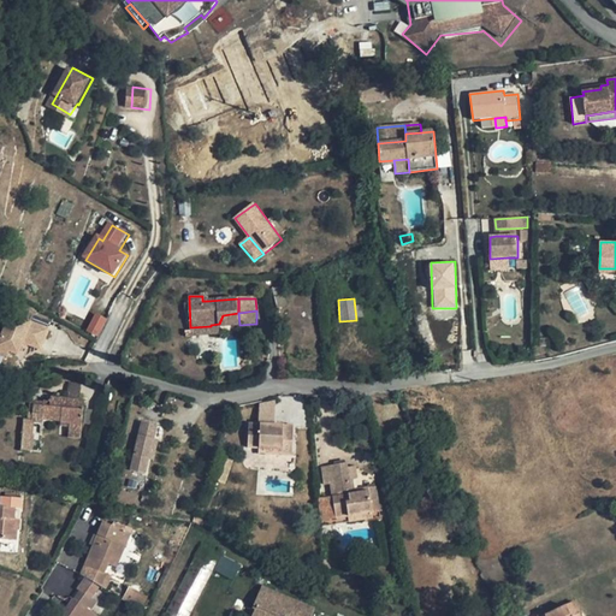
[(95,312),(86,331),(98,337),(107,318),(95,312)]
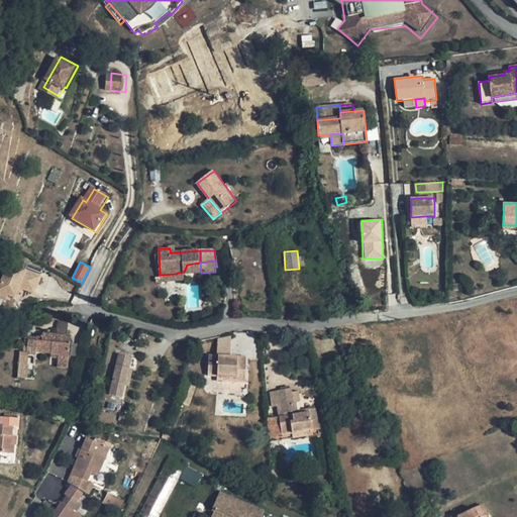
[(201,273),(200,263),(187,265),(184,272),(184,275),(201,274),(201,273)]
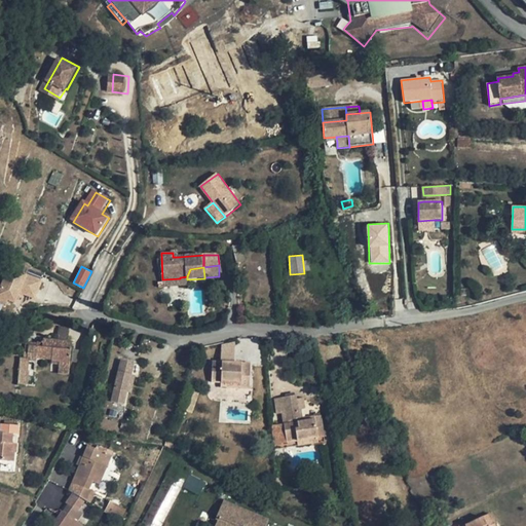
[(10,268),(0,297),(11,300),(17,303),(20,297),(22,293),(27,294),(37,298),(43,280),(10,268)]
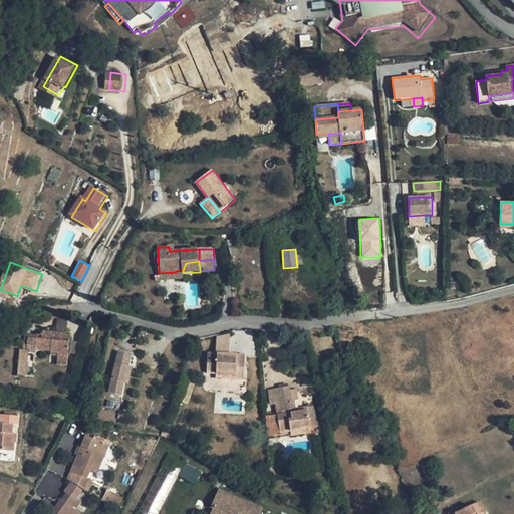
[(11,293),(0,290),(0,295),(9,298),(11,293)]
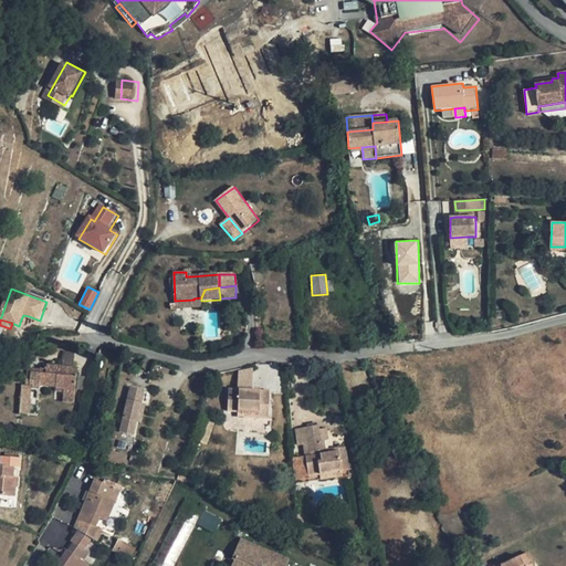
[(74,354),(63,353),(62,366),(73,367),(74,354)]
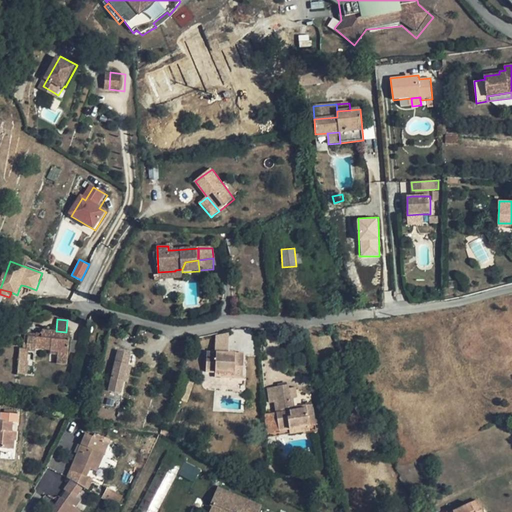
[(56,331),(42,329),(42,332),(37,331),(36,337),(28,336),(27,344),(23,344),(23,349),(27,349),(27,350),(36,351),(36,348),(51,349),(50,351),(58,352),(68,353),(71,333),(66,332),(56,331)]
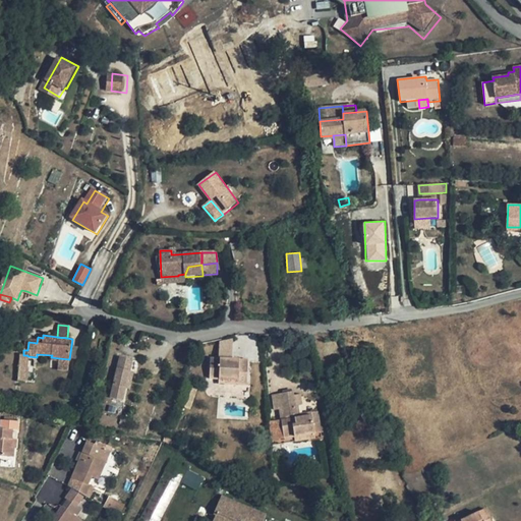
[(23,355),(20,354),(18,381),(29,382),(30,368),(26,368),(27,356),(27,355),(23,355)]
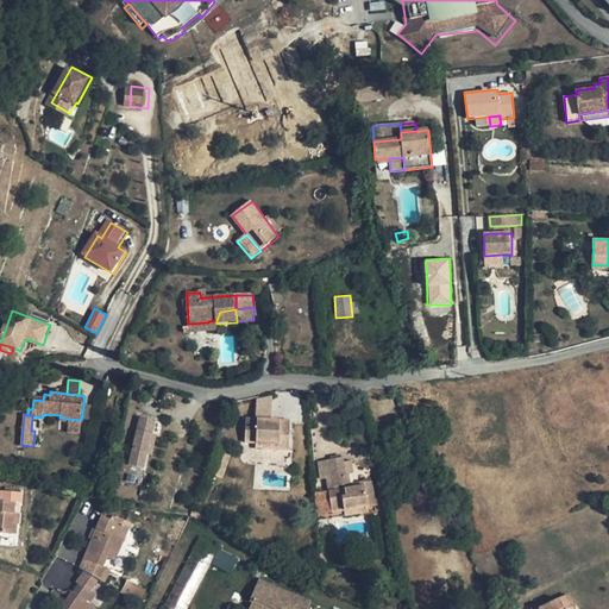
[(156,420),(140,416),(129,465),(144,469),(148,453),(152,433),(156,420)]
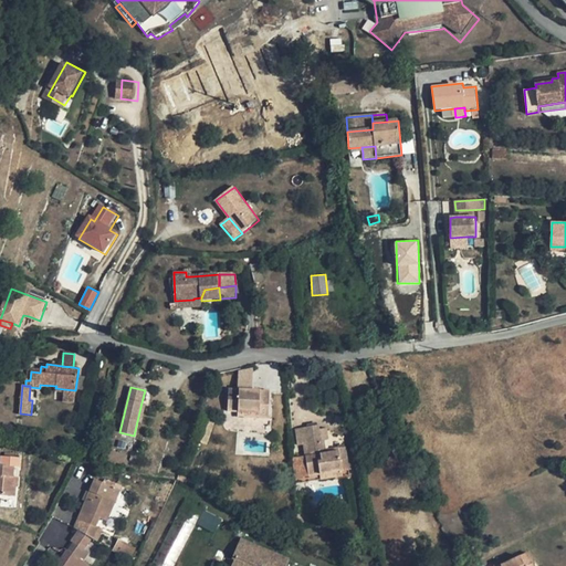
[(270,391),(229,388),(228,410),(239,410),(260,412),(260,418),(269,418),(270,391)]
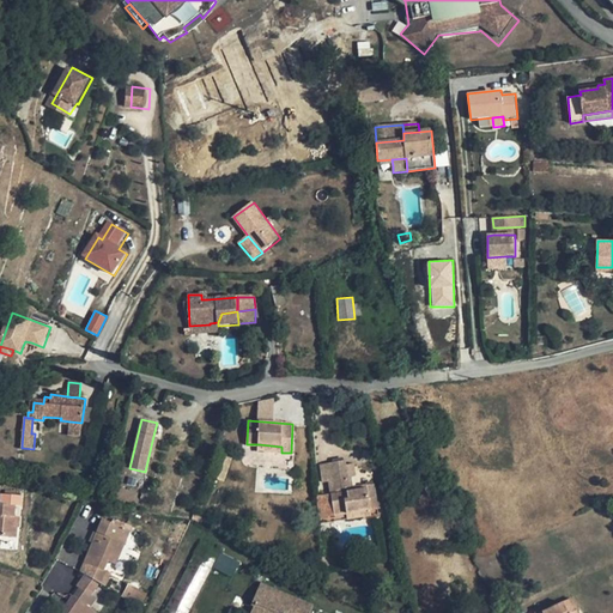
[(70,422),(70,425),(68,435),(80,437),(82,423),(70,422)]
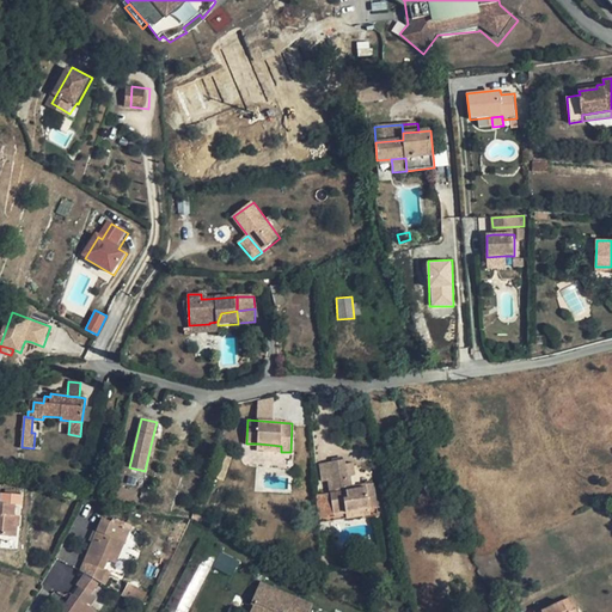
[(158,436),(153,435),(148,456),(153,457),(158,436)]
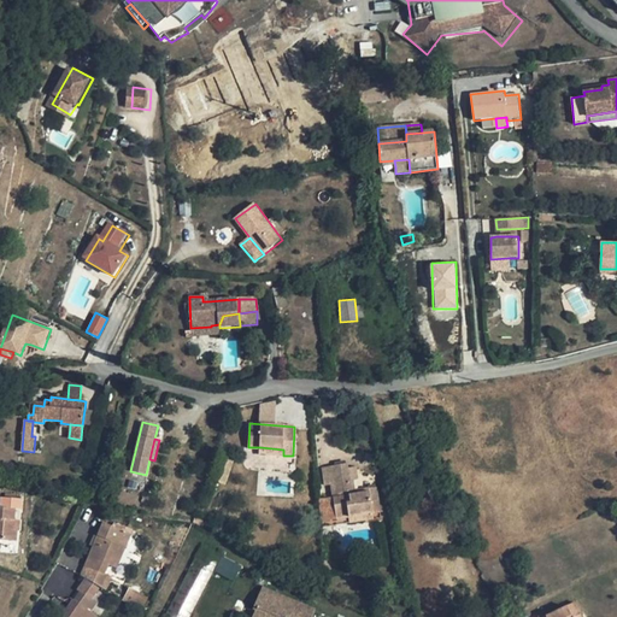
[(233,460),(221,456),(213,480),(225,483),(233,460)]
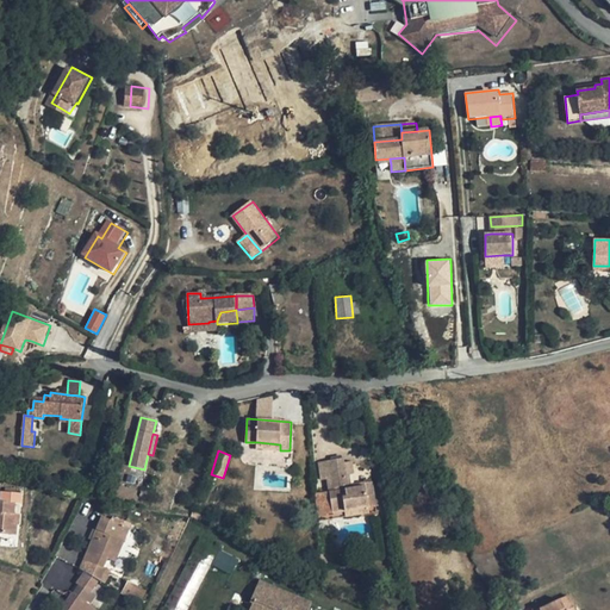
[(344,464),(344,458),(329,461),(331,479),(329,479),(330,493),(332,512),(332,514),(368,508),(377,506),(373,485),(366,486),(353,489),(349,489),(347,475),(344,464)]
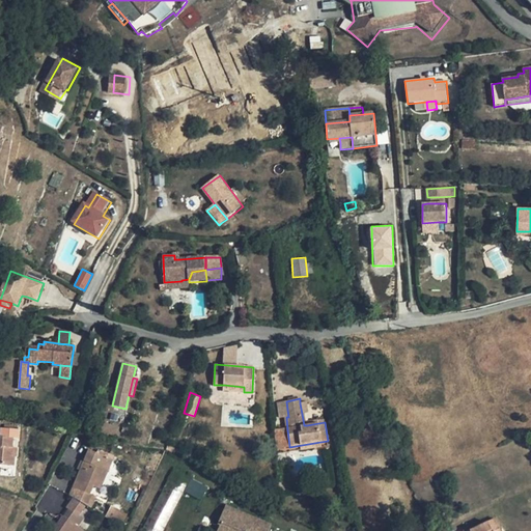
[(288,417),(286,401),(277,402),(279,418),(286,417),(288,417)]
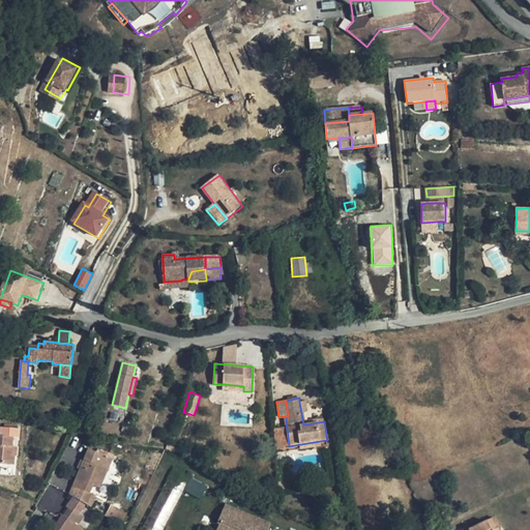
[(299,403),(301,413),(304,412),(308,411),(306,402),(299,403)]
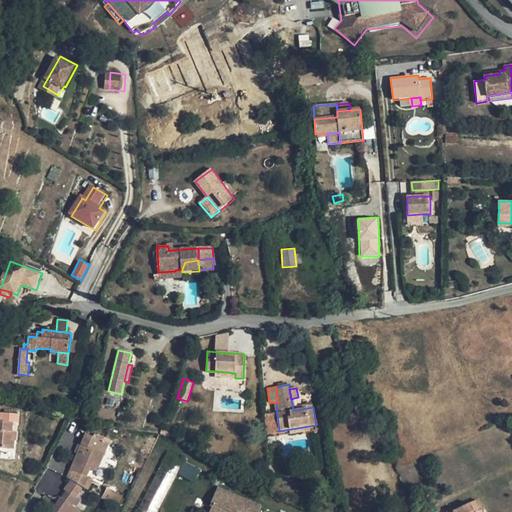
[(19,415),(2,413),(0,421),(0,420),(0,447),(13,449),(14,440),(11,440),(12,432),(13,422),(18,423),(19,415)]
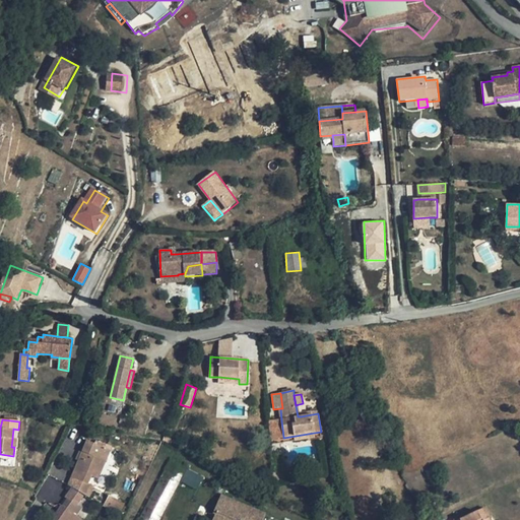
[(283,437),(281,420),(269,421),(271,439),(283,437)]
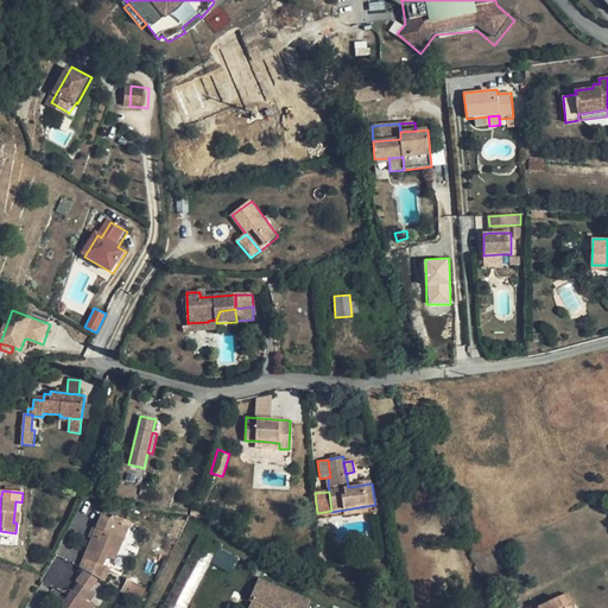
[(80,567),(84,570),(105,582),(111,569),(103,565),(108,557),(115,559),(131,526),(102,515),(97,527),(93,538),(80,567)]
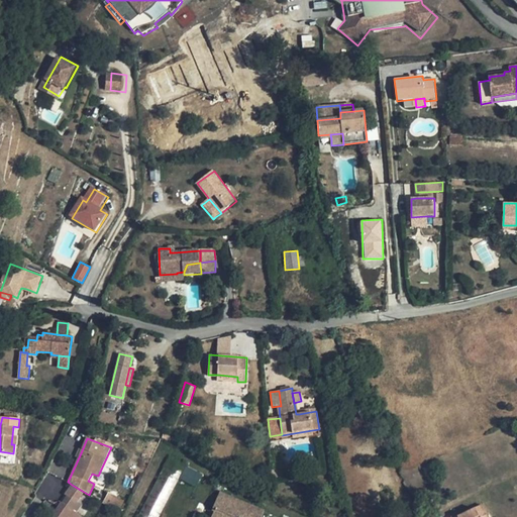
[(159,516),(185,467),(169,458),(137,516),(159,516)]
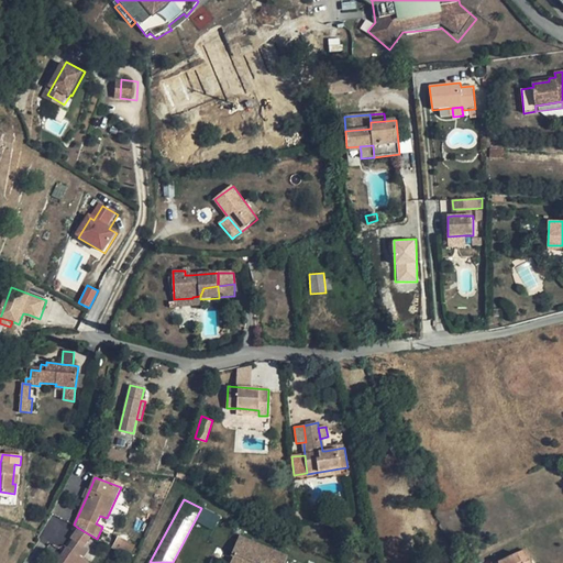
[(90,537),(78,528),(72,538),(73,539),(84,547),(90,537)]
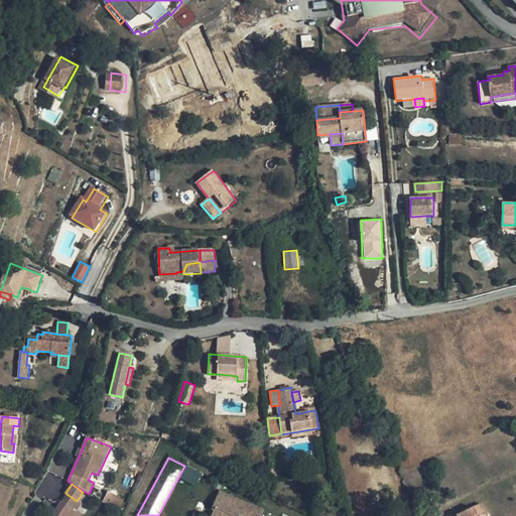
[(124,501),(108,492),(102,502),(113,508),(115,504),(120,507),(124,501)]
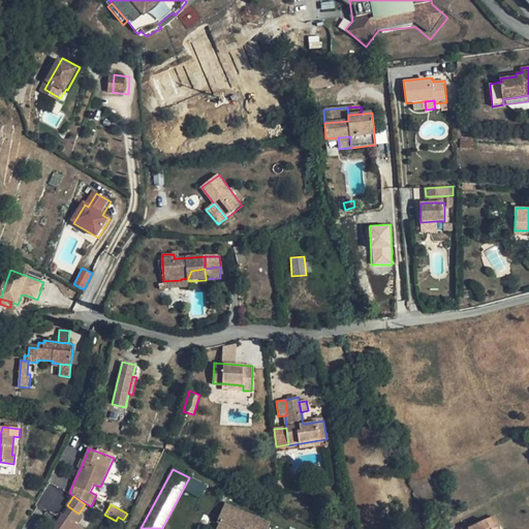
[(268,528),(271,524),(225,504),(217,523),(219,524),(216,528),(268,528)]
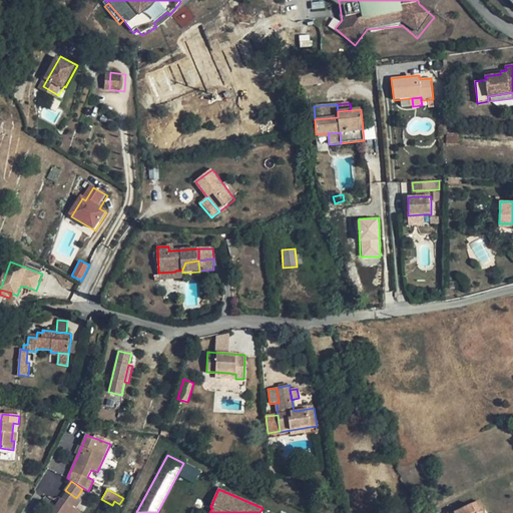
[(76,498),(66,491),(61,498),(76,509),(81,502),(76,498)]
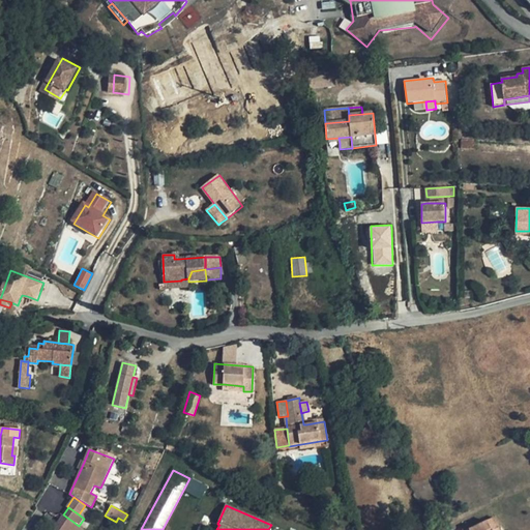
[(79,526),(63,514),(52,529),(83,529),(84,529),(79,526)]
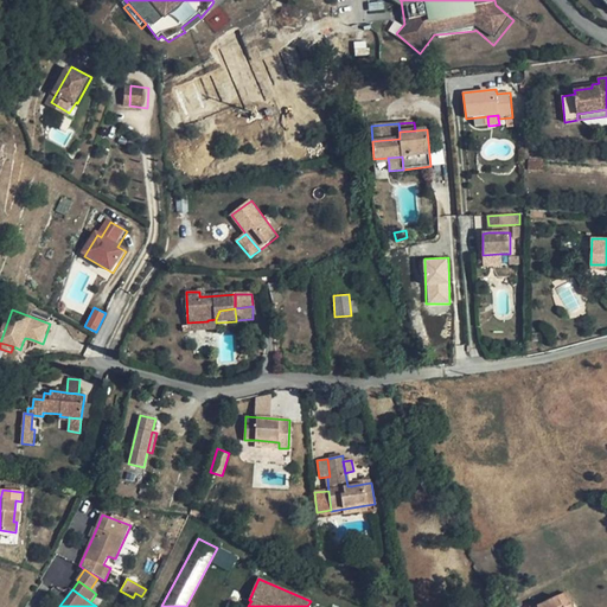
[(573,606),(567,593),(537,606),(573,606)]
